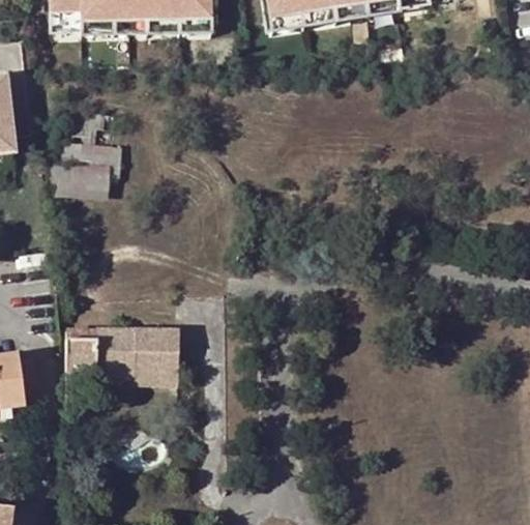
[(48,0),(49,12),(80,11),(80,22),(207,21),(206,0),(48,0)]
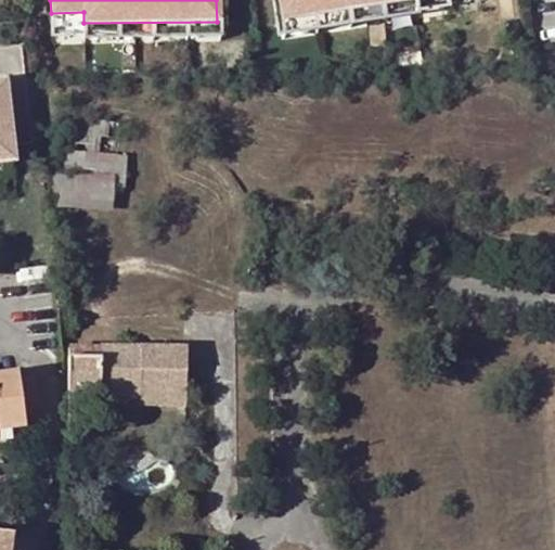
[(278,0),(281,20),(408,0),(278,0)]
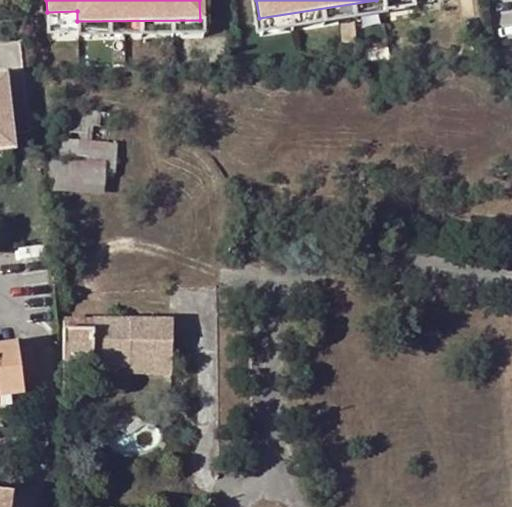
[(376,0),(259,18),(261,26),(413,2),(412,0),(376,0)]
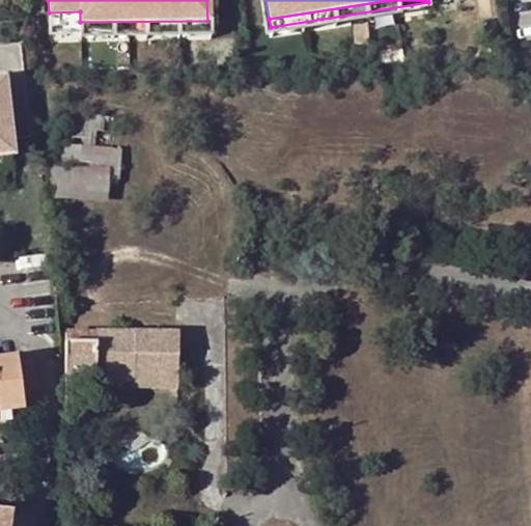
[(80,11),(49,12),(49,31),(207,29),(207,21),(80,22),(80,11)]
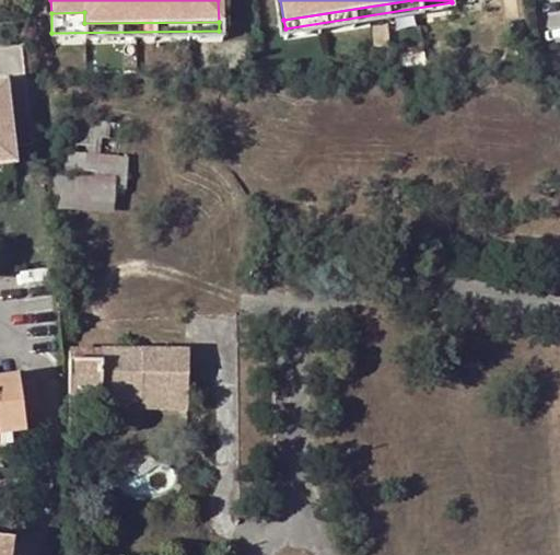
[(0,163),(14,162),(4,84),(0,84),(0,163)]
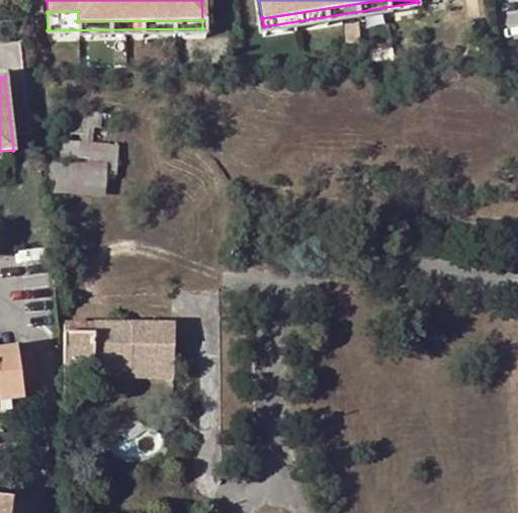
[(54,139),(52,157),(107,161),(106,171),(116,172),(119,124),(113,124),(114,111),(64,107),(62,138),(62,139),(54,139)]
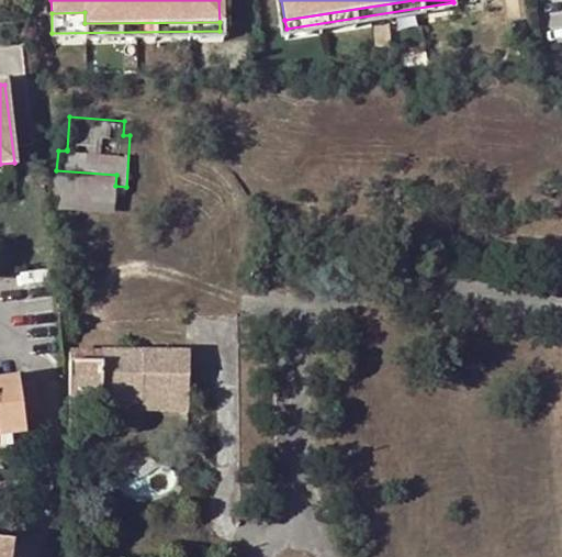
[(48,170),(53,207),(113,212),(115,186),(116,175),(56,170),(48,170)]
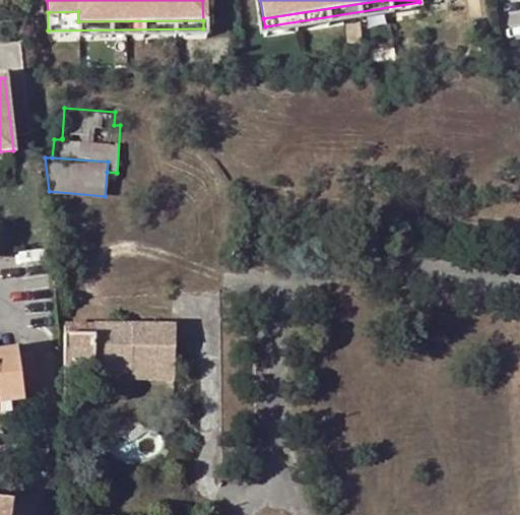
[(64,324),(63,361),(94,362),(94,368),(123,368),(127,368),(126,364),(174,365),(174,323),(93,322),(93,324),(64,324)]
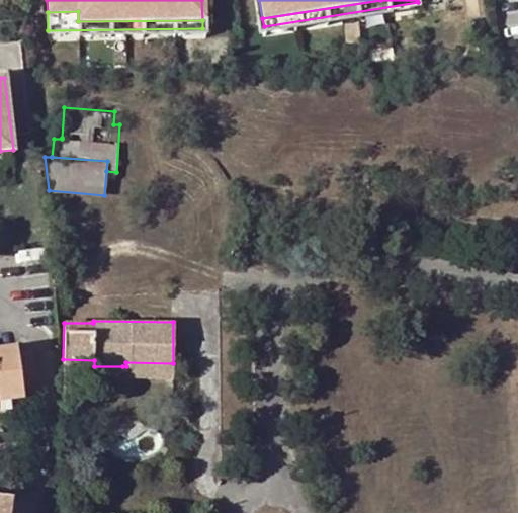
[(0,399),(10,398),(40,394),(32,344),(0,348),(0,399)]
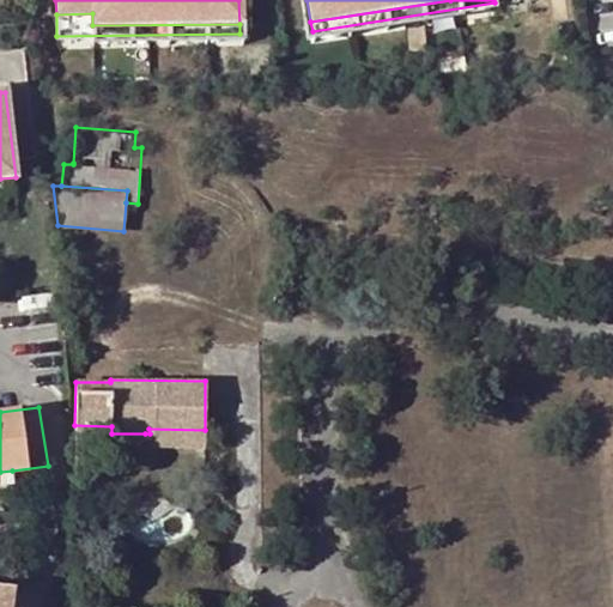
[(204,444),(205,430),(149,429),(150,433),(145,433),(145,443),(204,444)]
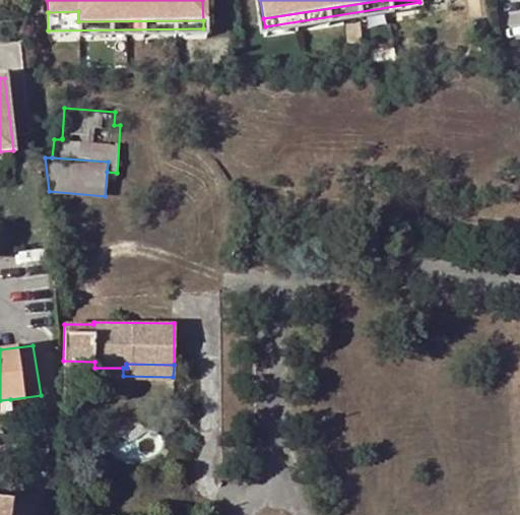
[(0,400),(0,411),(12,410),(10,399),(0,400)]
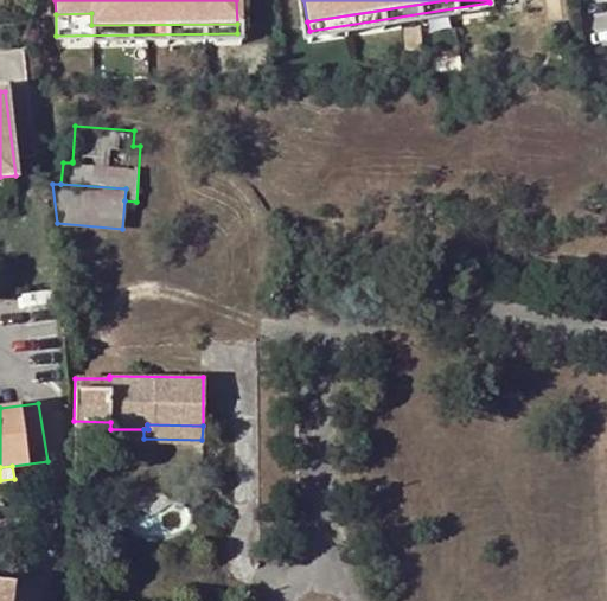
[(0,600),(13,600),(16,584),(0,582),(0,600)]
